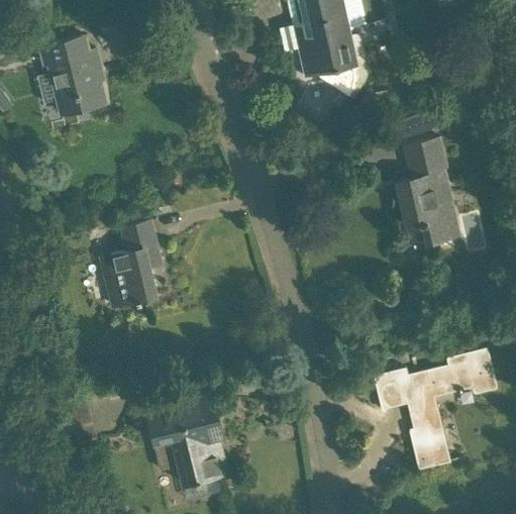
[(362,80),(358,66),(349,28),(387,20),(382,0),(302,0),(308,22),(295,25),(305,70),(330,64),(334,78),(354,91),(362,80)]
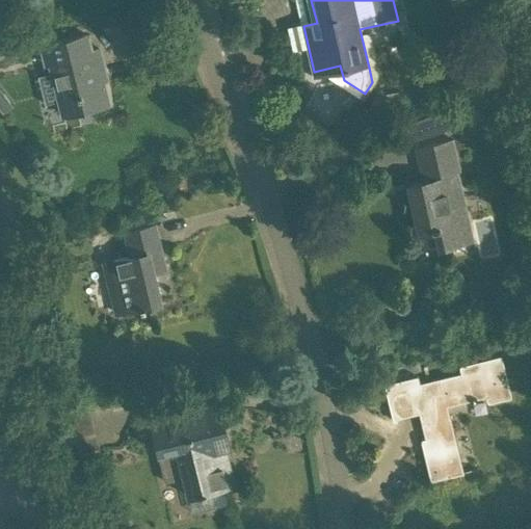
[(96,75),(104,73),(99,51),(90,53),(87,37),(42,49),(46,67),(50,65),(56,89),(40,94),(44,112),(60,108),(63,118),(64,117),(63,115),(80,111),(80,113),(109,106),(103,81),(98,82),(96,75)]
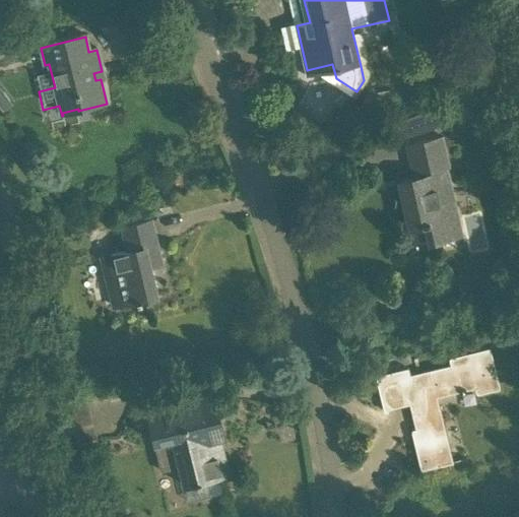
[(0,88),(0,110),(4,115),(14,107),(0,88)]
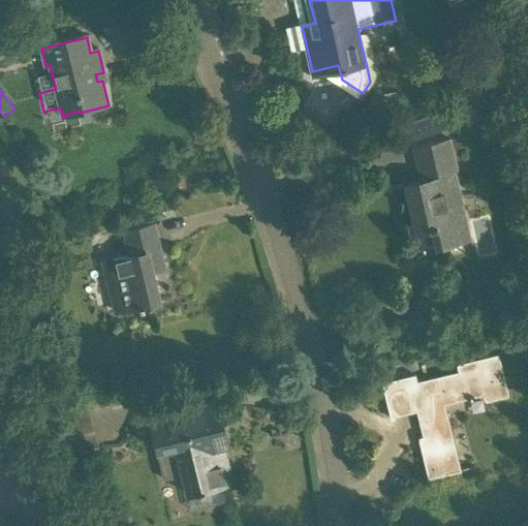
[(435,250),(472,241),(456,173),(459,173),(451,140),(411,149),(418,181),(403,185),(414,235),(418,234),(422,249),(434,247),(435,250)]
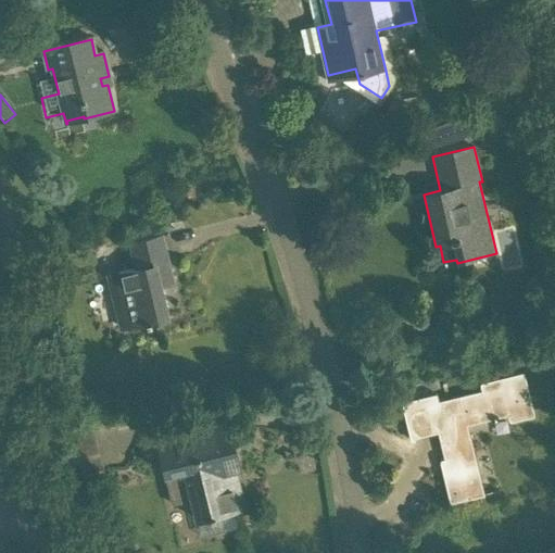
[(0,234),(12,226),(0,208),(0,234)]
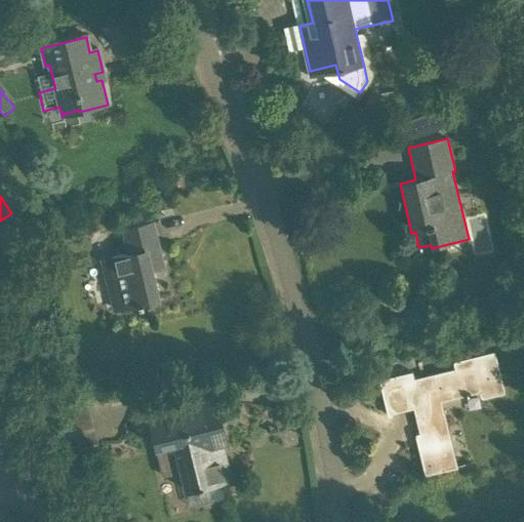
[(163,267),(158,247),(153,226),(123,234),(128,256),(112,261),(119,290),(105,293),(110,312),(157,299),(150,271),(163,267)]
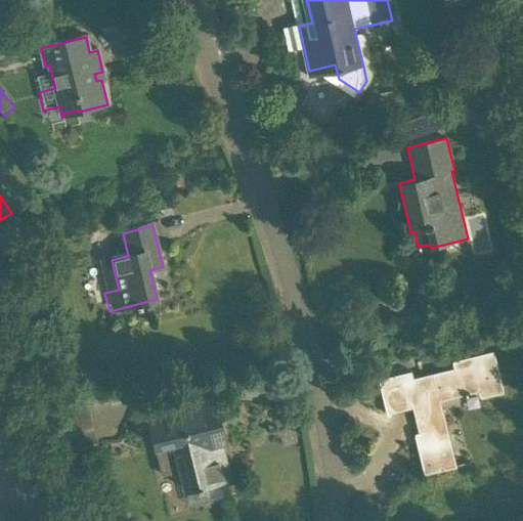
[(391,416),(391,415),(412,409),(419,434),(416,435),(415,436),(425,476),(456,468),(440,402),(478,393),(480,399),(481,400),(503,394),(504,393),(494,354),(492,353),(454,362),(452,363),(452,365),(453,370),(413,380),(411,375),(410,373),(380,381),(379,382),(387,417),(389,418),(391,418),(391,416)]
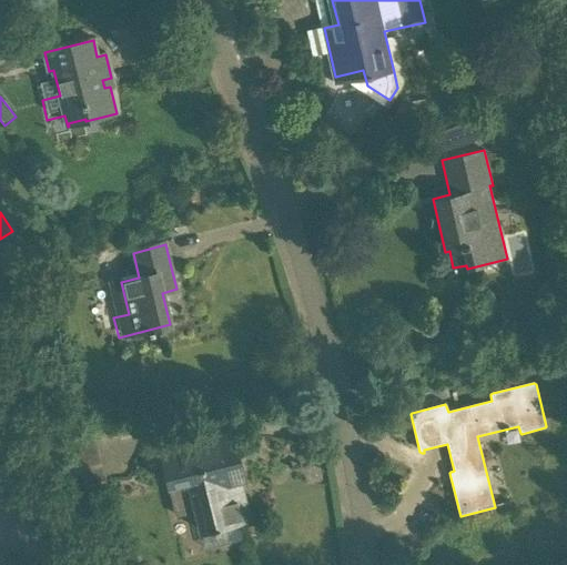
[(160,453),(169,487),(176,518),(195,514),(200,533),(243,523),(233,483),(240,482),(234,461),(241,460),(234,434),(160,453)]
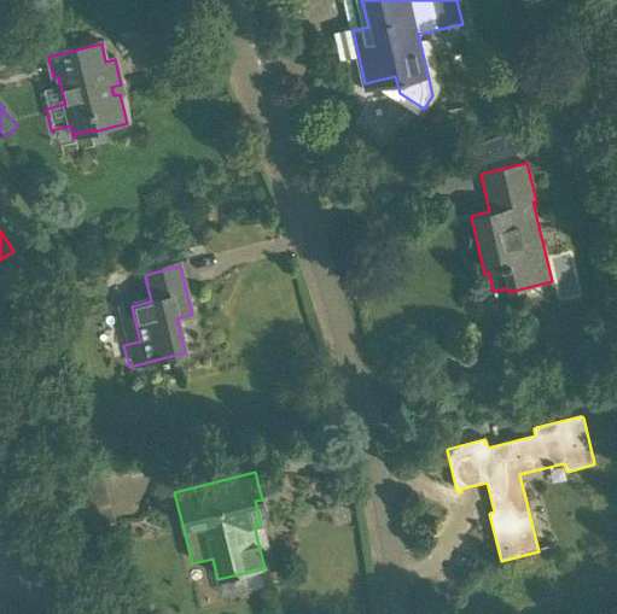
[(67,486),(74,515),(109,506),(102,478),(67,486)]
